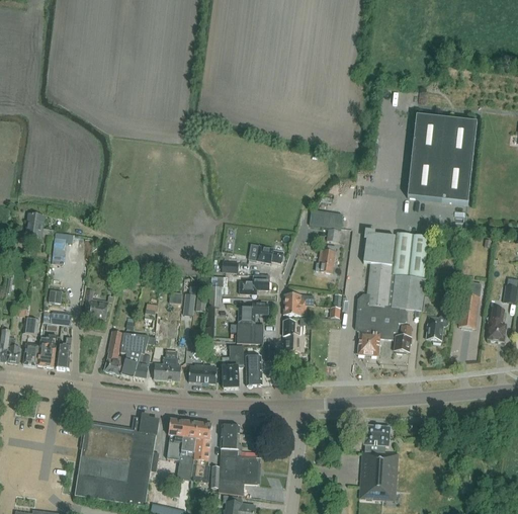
[(406,196),(430,198),(466,202),(475,121),(414,115),(406,196)]
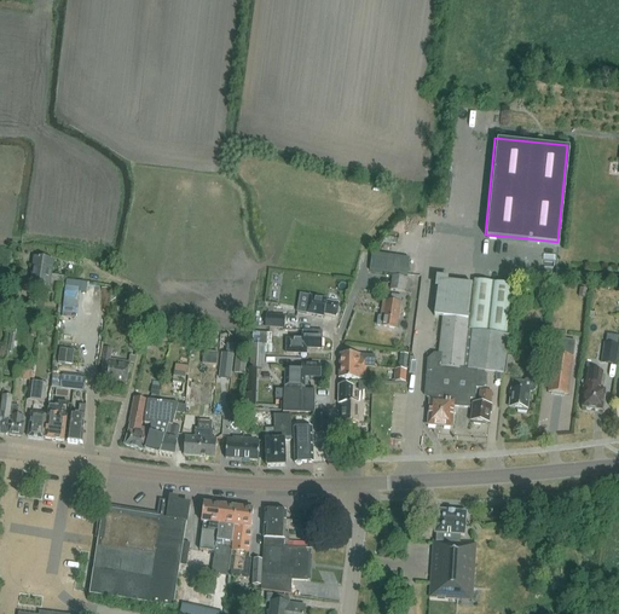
[(52,256),(33,253),(29,279),(44,282),(42,288),(53,289),(52,297),(58,299),(61,282),(48,281),(52,256)]
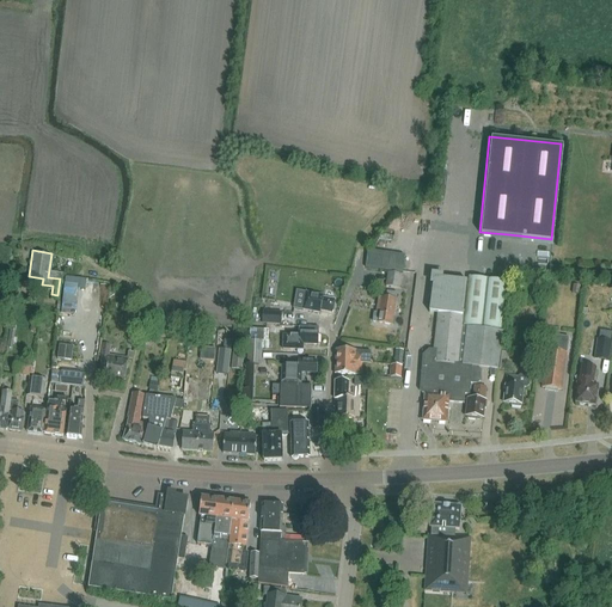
[(401,270),(386,269),(385,283),(398,284),(401,270)]
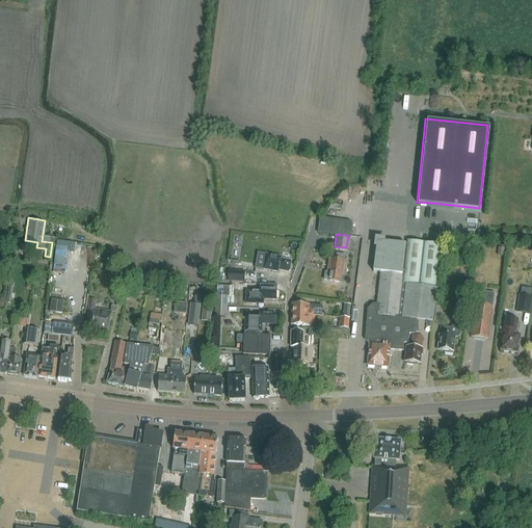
[(367,306),(364,335),(370,340),(367,363),(389,365),(390,353),(391,352),(391,349),(390,348),(390,345),(403,347),(403,348),(404,348),(405,341),(407,341),(409,330),(415,331),(418,327),(419,320),(416,318),(416,317),(426,318),(432,318),(435,286),(431,285),(431,284),(434,284),(439,242),(406,238),(406,244),(404,243),(404,242),(384,240),(386,235),(375,234),(373,244),(375,244),(372,270),(380,270),(377,301),(372,301),(367,306)]
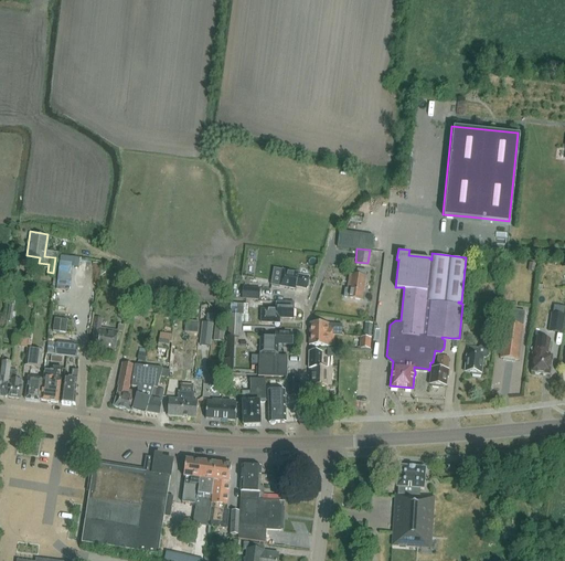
[(60,257),(59,285),(72,286),(73,257),(60,257)]
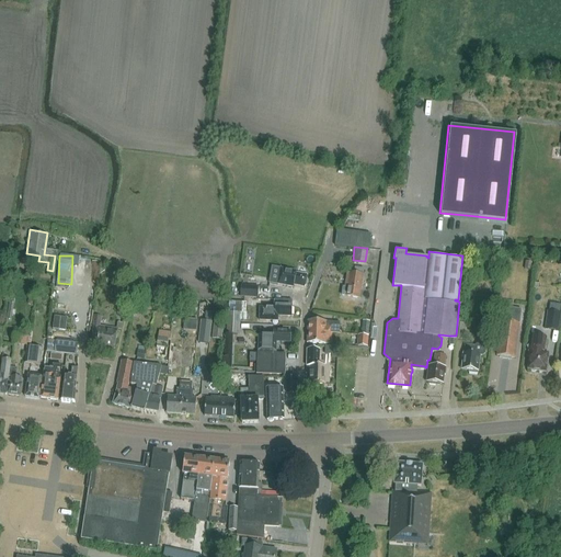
[(294,281),(305,283),(308,272),(296,270),(296,268),(281,264),(278,281),(294,283),(294,281)]
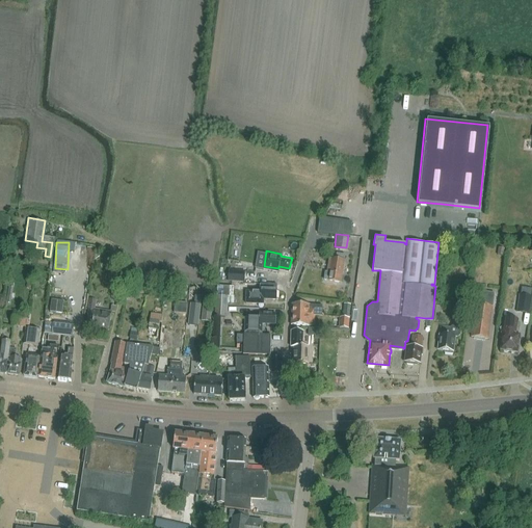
[(345,252),(336,251),(336,257),(329,256),(327,269),(325,269),(324,276),(327,278),(341,280),(344,258),(345,252)]
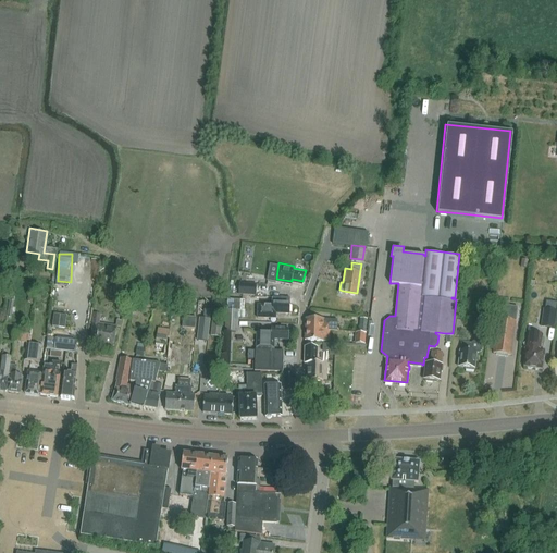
[(123,267),(115,263),(112,272),(120,275),(123,267)]
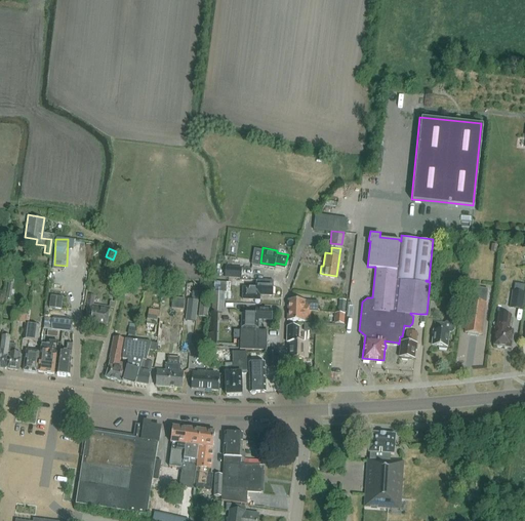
[(241,275),(241,266),(226,265),(225,274),(241,275)]
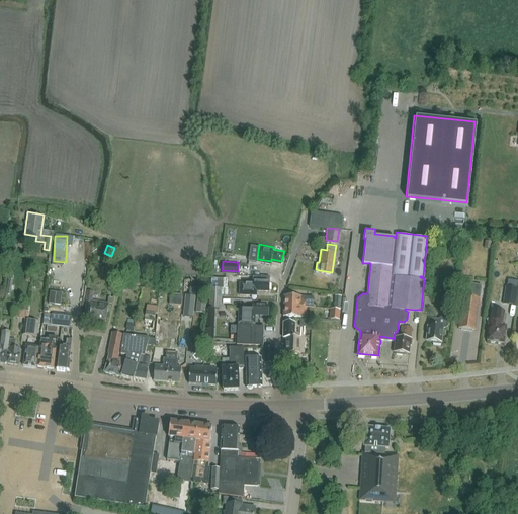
[(264,273),(255,273),(255,278),(254,278),(254,284),(247,283),(247,280),(241,280),(240,292),(245,292),(245,290),(254,290),(254,288),(269,288),(269,278),(264,277),(264,273)]
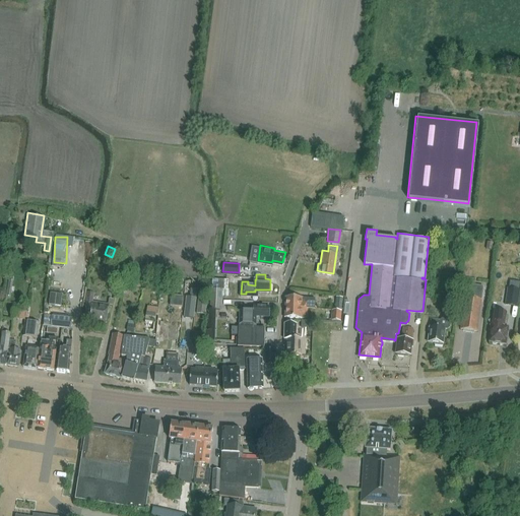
[(211,276),(211,285),(228,285),(228,276),(211,276)]
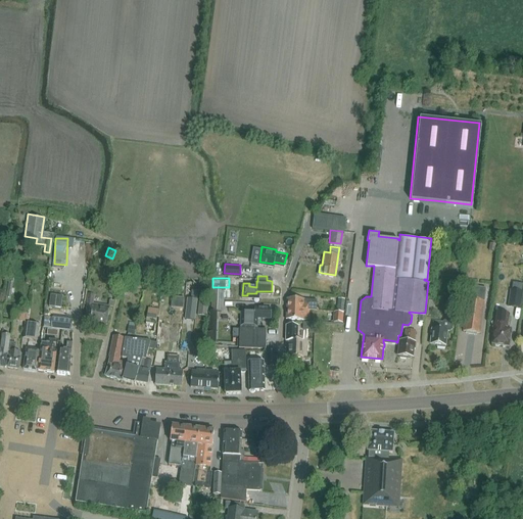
[(486,285),(466,283),(464,295),(468,296),(464,328),(479,330),(483,297),(484,297),(486,285)]
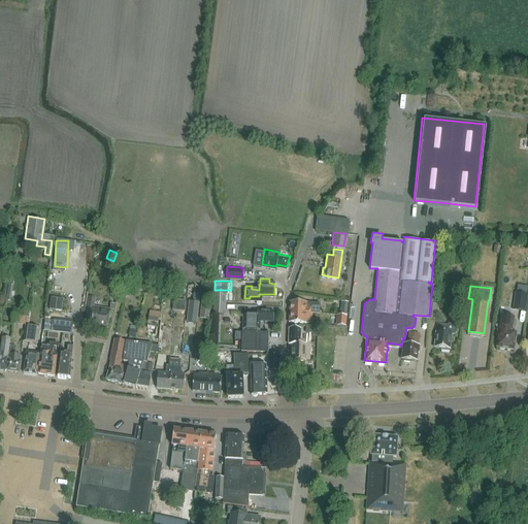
[(516,289),(513,306),(525,307),(527,291),(517,289),(516,289)]
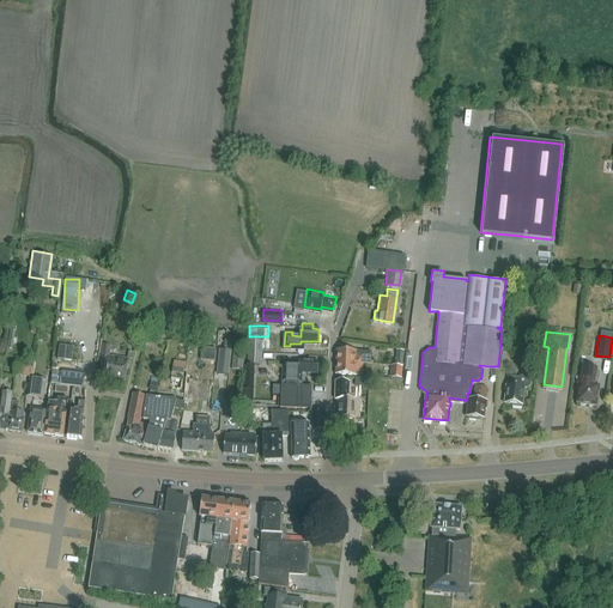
[(248,348),(260,350),(260,338),(249,336),(248,348)]
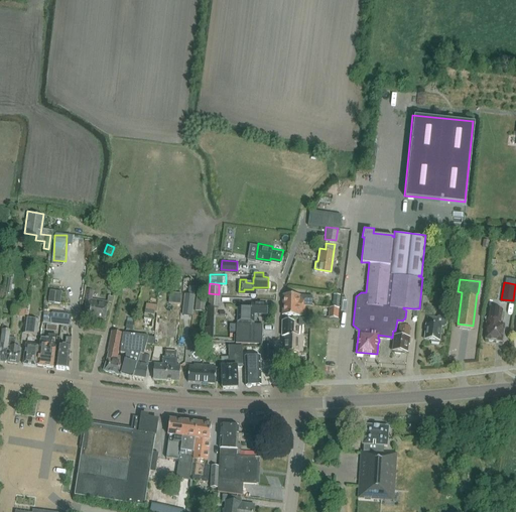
[(49,287),(49,299),(62,299),(62,287),(49,287)]
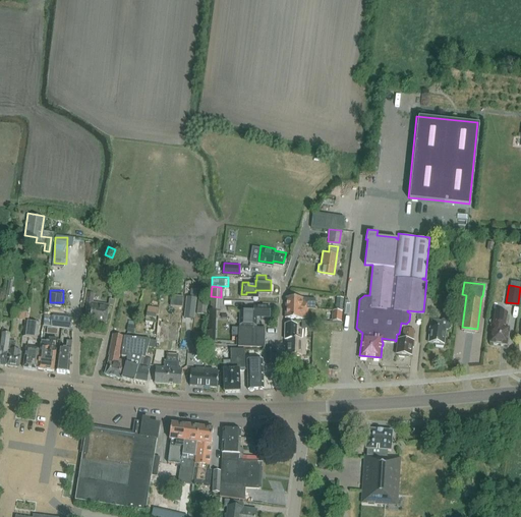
[(93,291),(87,290),(82,321),(105,323),(108,302),(92,300),(93,291)]
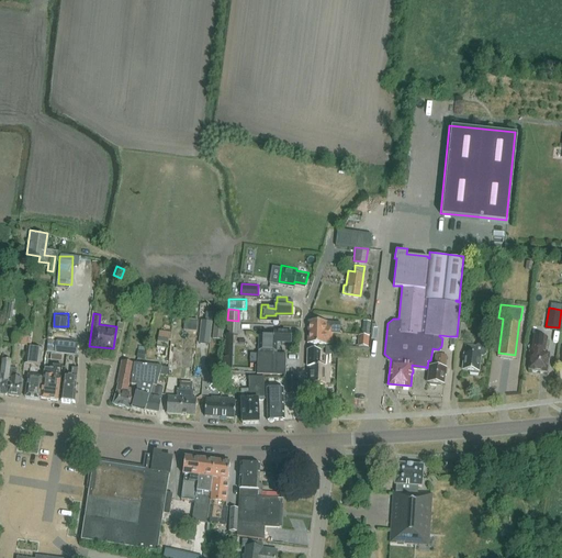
[(184,316),(183,326),(197,327),(198,317),(184,316)]
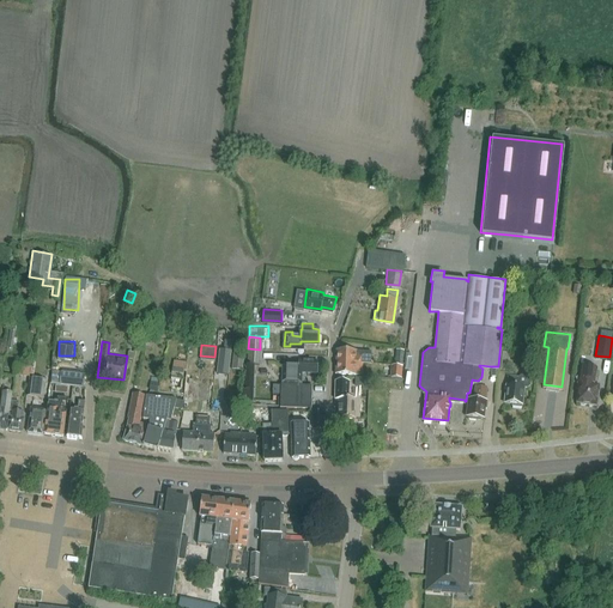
[(219,346),(217,370),(229,371),(231,347),(219,346)]
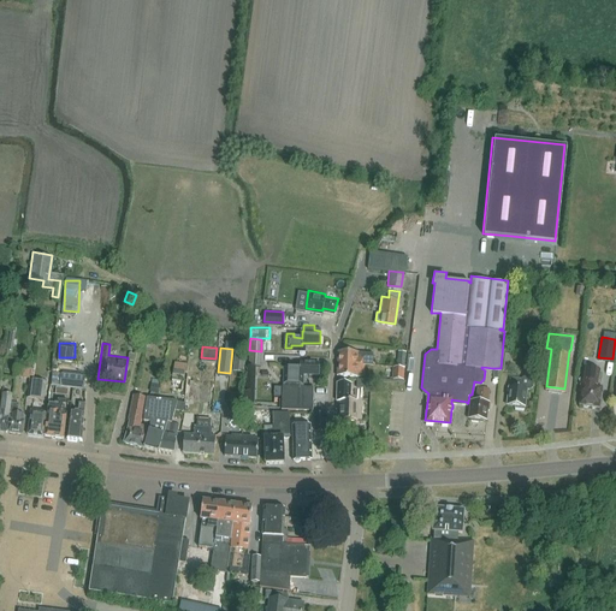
[(338,349),(338,361),(365,362),(373,362),(373,350),(338,349)]
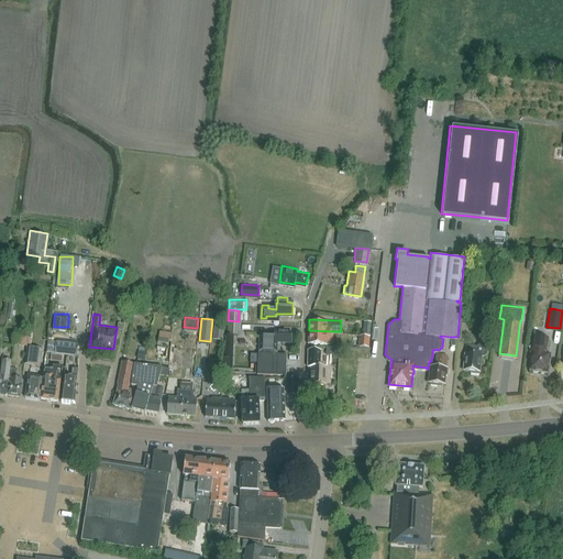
[(222,337),(223,321),(214,320),(212,336),(222,337)]
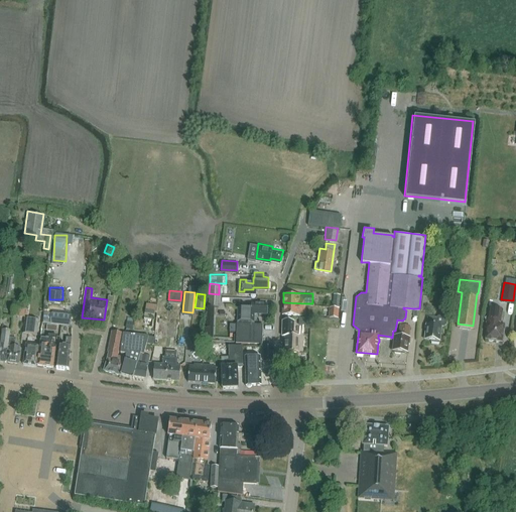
[(209,303),(214,303),(218,304),(219,294),(209,293),(209,303)]
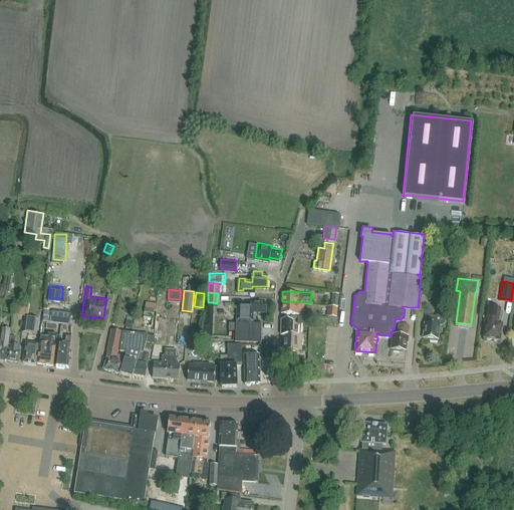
[(24,313),(25,312),(27,312),(28,300),(13,298),(12,310),(24,312),(24,313)]
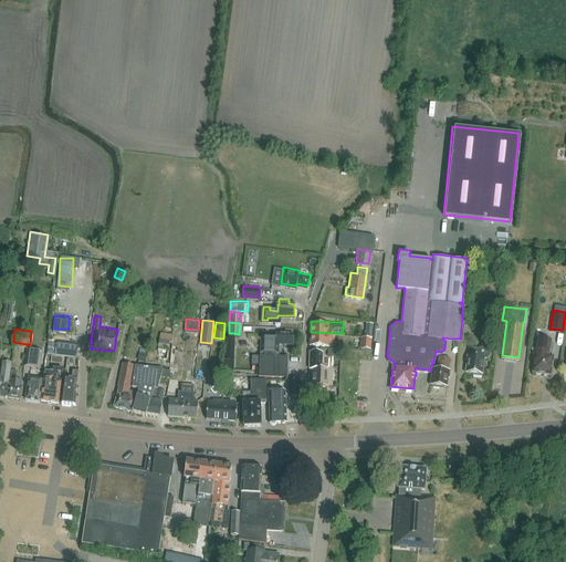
[(276,336),(261,336),(261,350),(276,350),(276,341),(293,342),(293,331),(276,331),(276,336)]
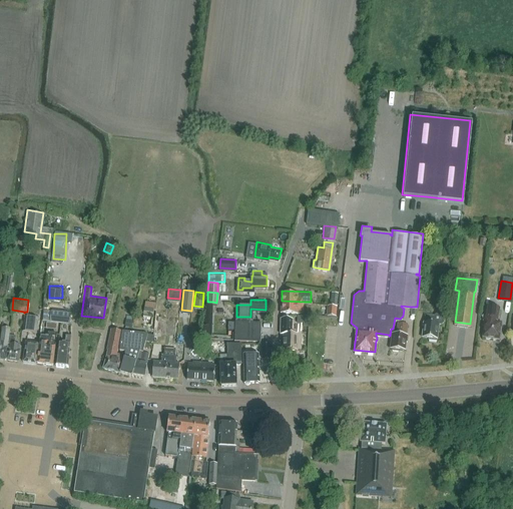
[(304,302),(282,301),(281,311),(304,312),(304,302)]
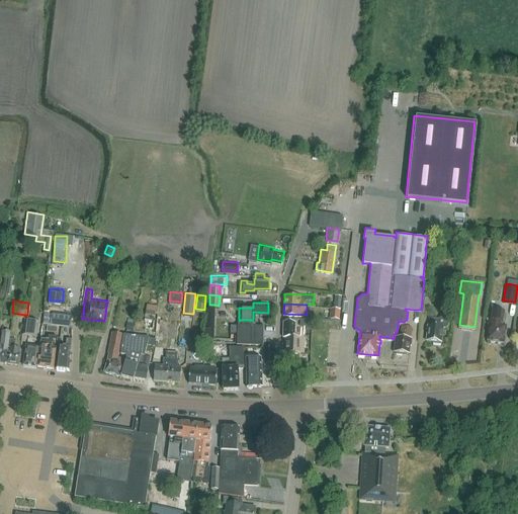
[(340,307),(330,306),(330,316),(339,317),(340,307)]
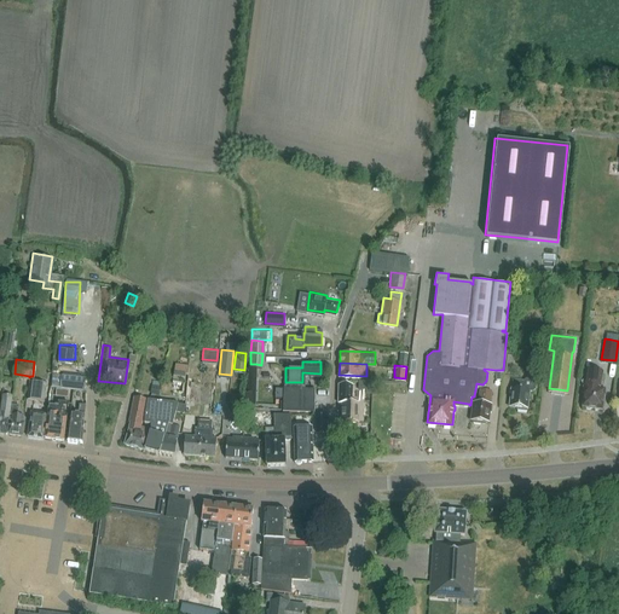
[(584,389),(584,391),(583,404),(585,404),(586,405),(590,406),(591,404),(602,406),(605,386),(600,386),(602,371),(602,370),(585,369),(585,365),(584,376),(580,378),(585,383),(585,384),(584,386),(584,389)]
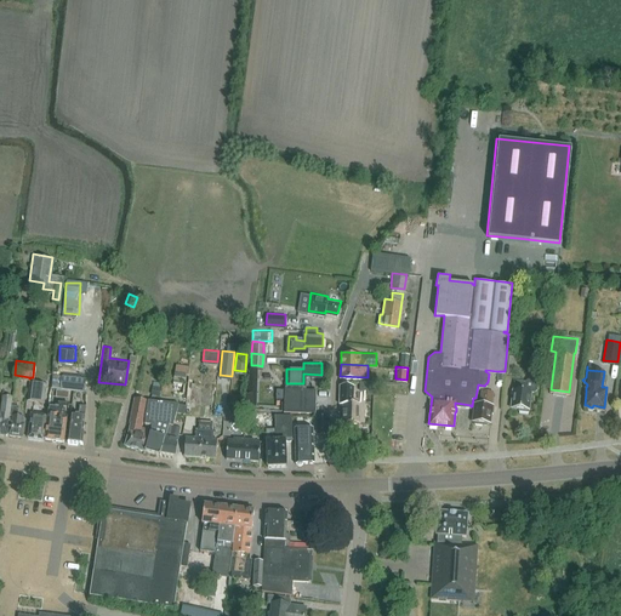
[(186,371),(175,369),(172,381),(184,382),(186,371)]
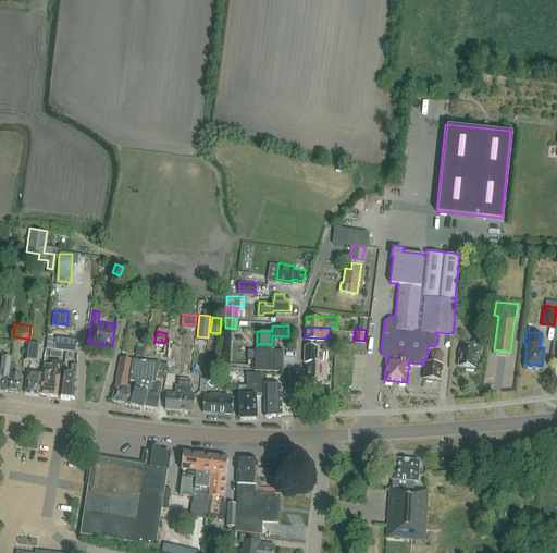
[(75,346),(76,336),(54,333),(48,332),(46,345),(53,346),(62,347),(63,345),(75,346)]
